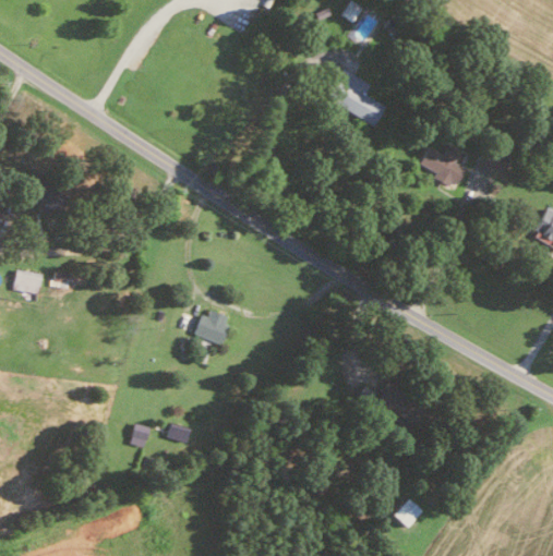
[(363,9),(351,0),(350,0),(341,15),(353,23),(363,9)]
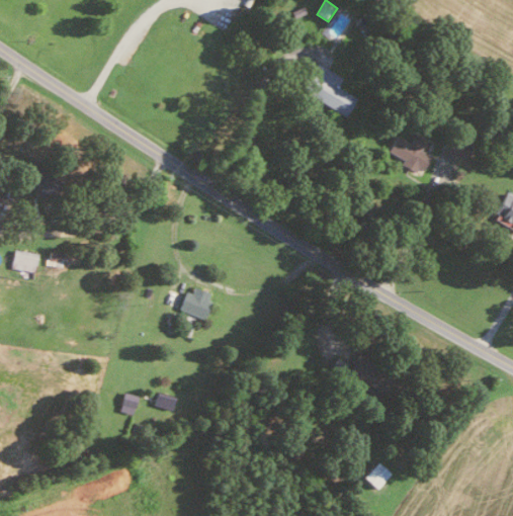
[(344,79),(318,63),(302,89),(346,116),(356,98),(339,87),(344,79)]
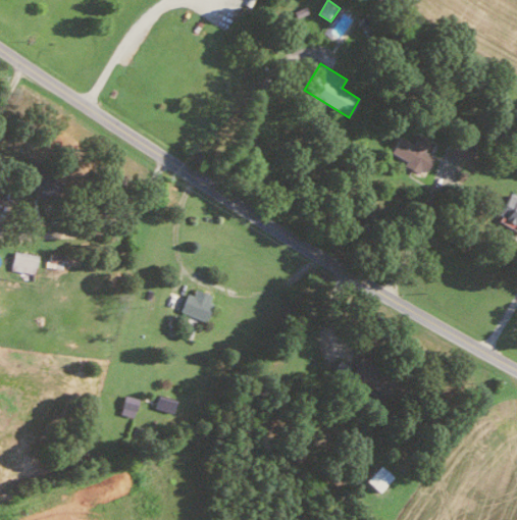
[(452,180),(476,149),(459,136),(438,160),(448,167),(443,173),(452,180)]
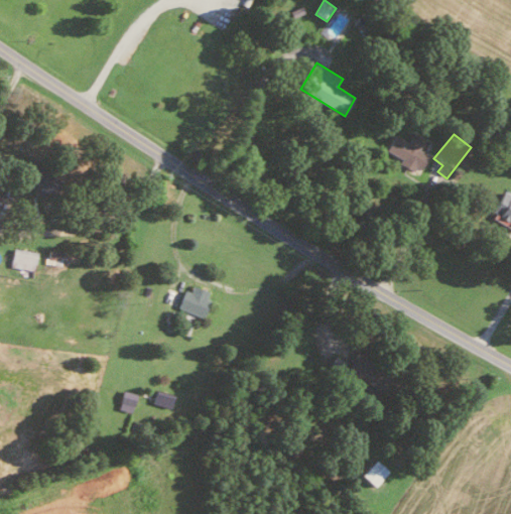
[(424,142),(413,136),(409,143),(396,136),(387,150),(403,159),(400,164),(417,173),(428,155),(419,150),(424,142)]
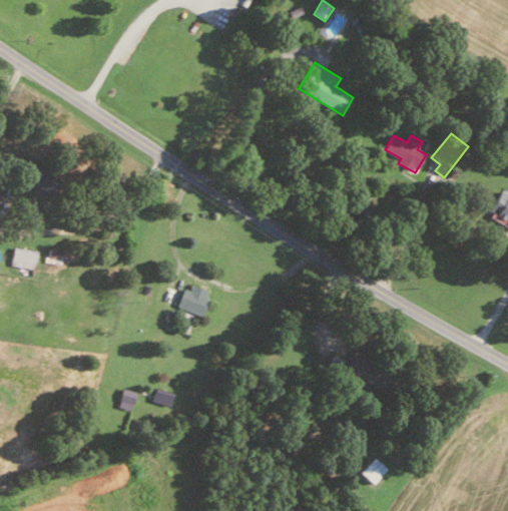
[(507,191),(501,188),(487,213),(507,224),(507,191)]
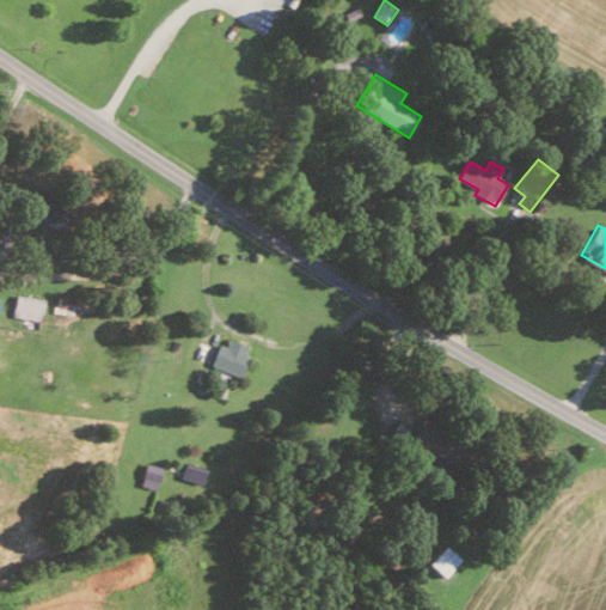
[(43,322),(46,299),(18,294),(14,317),(43,322)]
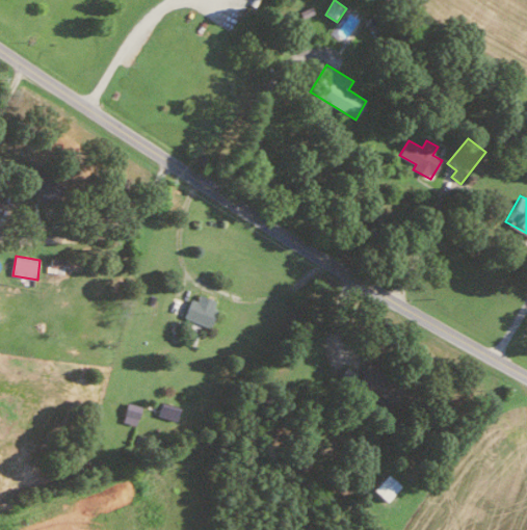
[(186,318),(208,326),(217,301),(196,293),(186,318)]
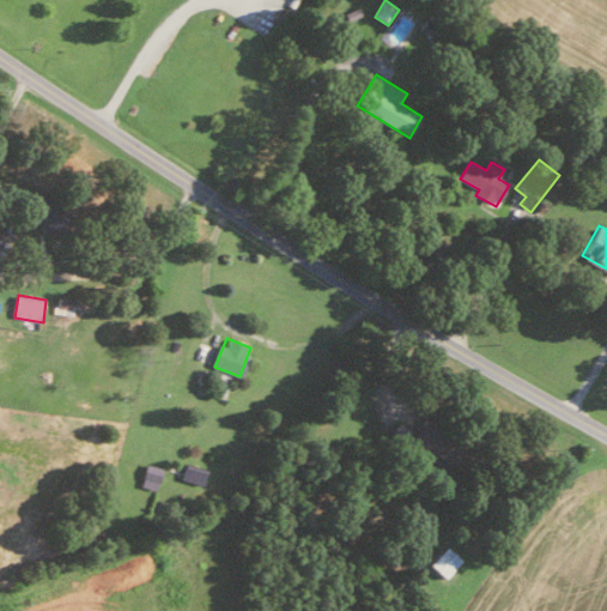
[(183,478),(204,487),(210,473),(189,465),(183,478)]
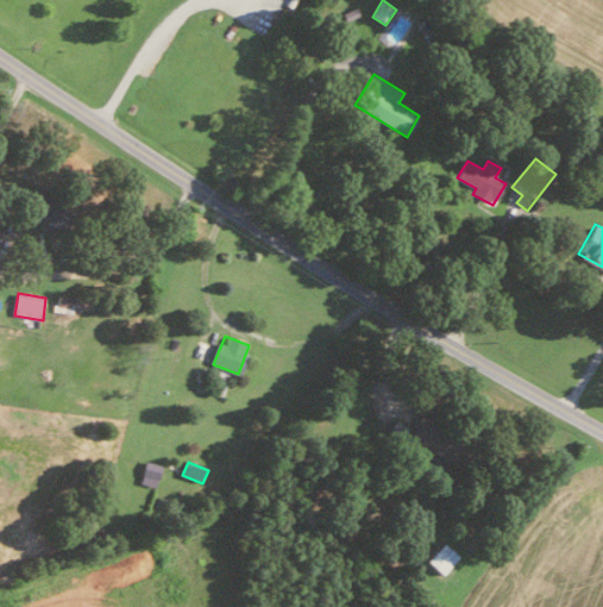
[(428,561),(443,576),(460,557),(445,543),(428,561)]
